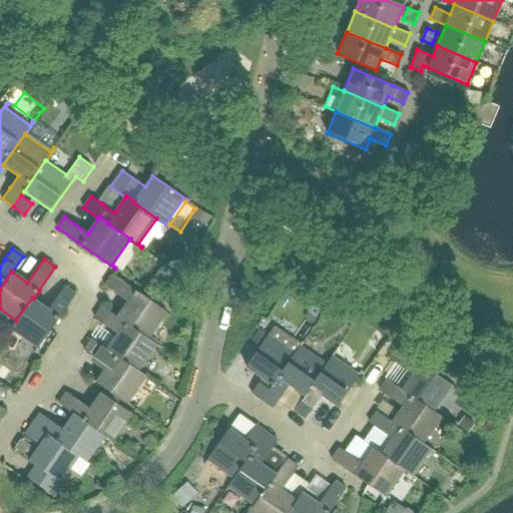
[(127,302),(117,317),(116,317),(125,323),(147,339),(148,338),(165,313),(169,316),(170,315),(135,290),(112,274),(104,285),(127,302)]
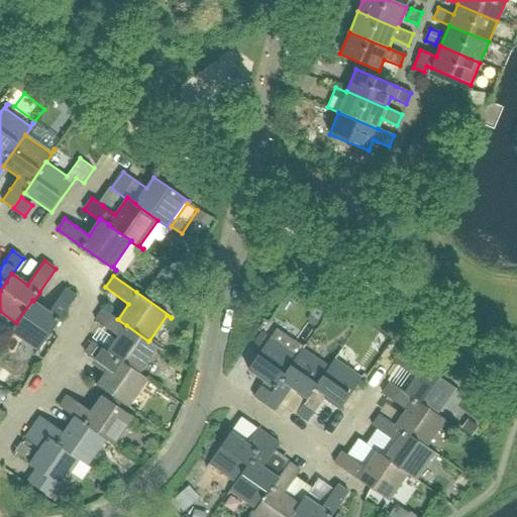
[(48,312),(33,301),(32,300),(16,323),(7,335),(8,336),(11,332),(37,349),(34,353),(35,354),(61,319),(70,306),(77,296),(66,288),(48,312)]
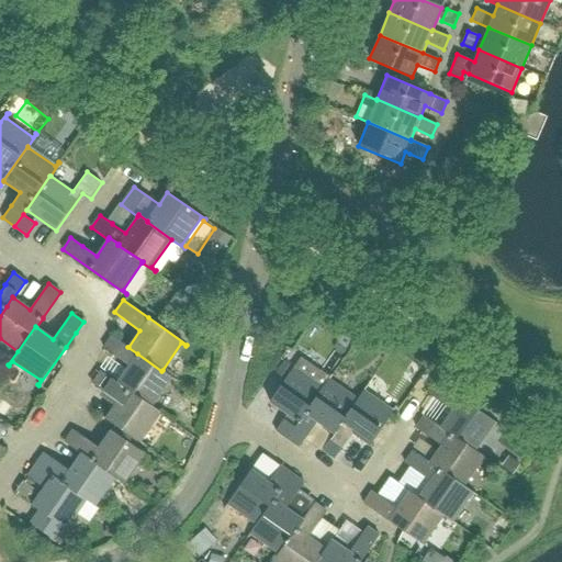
[(117,382),(116,383),(150,406),(152,406),(170,378),(175,381),(176,380),(163,370),(161,371),(137,353),(127,347),(128,347),(123,344),(112,336),(103,347),(115,356),(130,366),(117,382)]
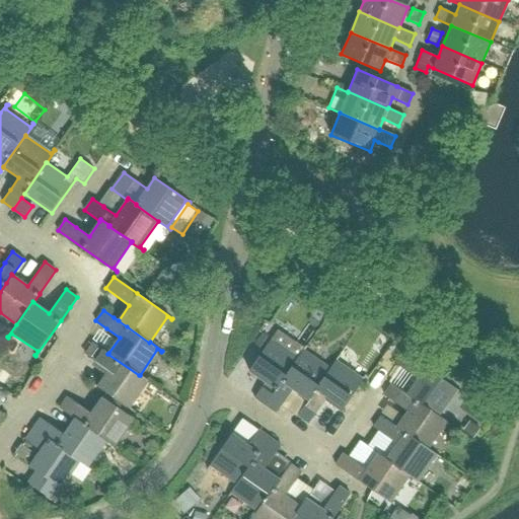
[(248,371),(276,389),(277,390),(282,382),(282,381),(298,359),(297,358),(272,341),(275,337),(274,336),(248,371)]
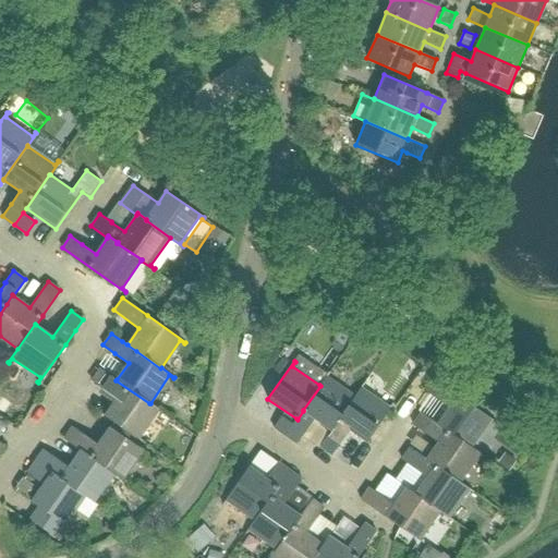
[(92,380),(102,388),(104,388),(111,376),(99,368),(92,380)]
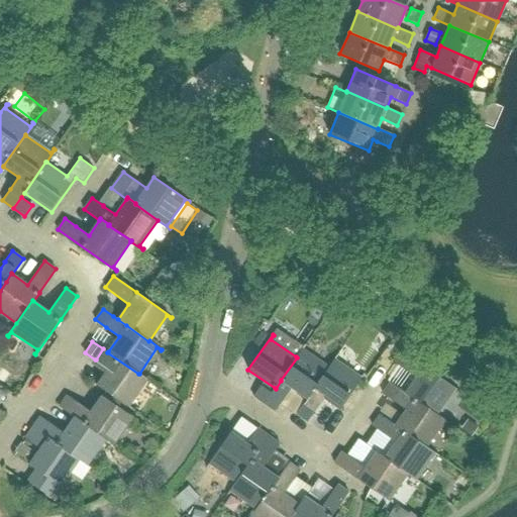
[(304,344),(296,356),(297,357),(281,380),(281,381),(276,389),(275,388),(271,393),(264,404),(275,411),(283,400),(291,387),(307,398),(308,399),(314,390),(313,390),(329,368),(328,367),(303,349),(306,345),(304,344)]
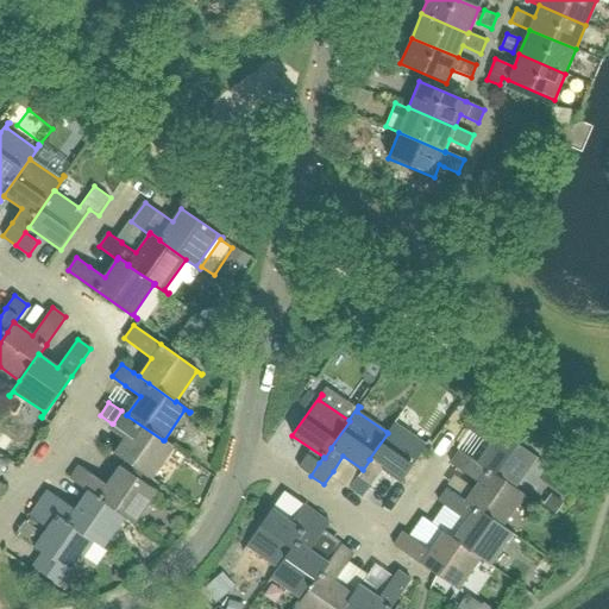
[(179,450),(164,440),(163,440),(126,415),(127,414),(121,410),(113,424),(112,424),(108,428),(124,439),(114,453),(156,482),(157,481),(152,477),(173,447),(177,451),(179,450)]
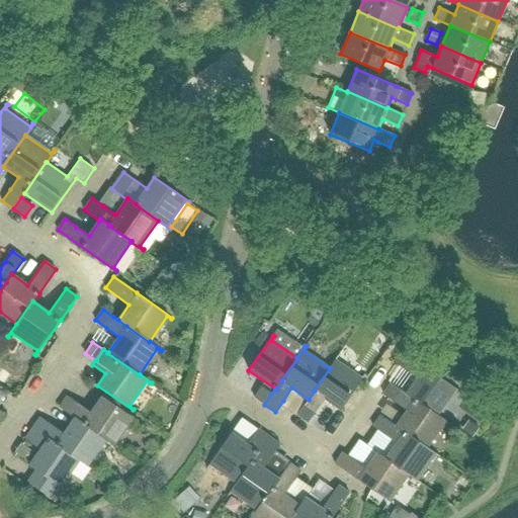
[(437,416),(438,415),(455,390),(459,393),(460,391),(400,349),(400,350),(401,351),(394,362),(405,369),(417,377),(407,394),(406,394),(415,400),(437,416)]
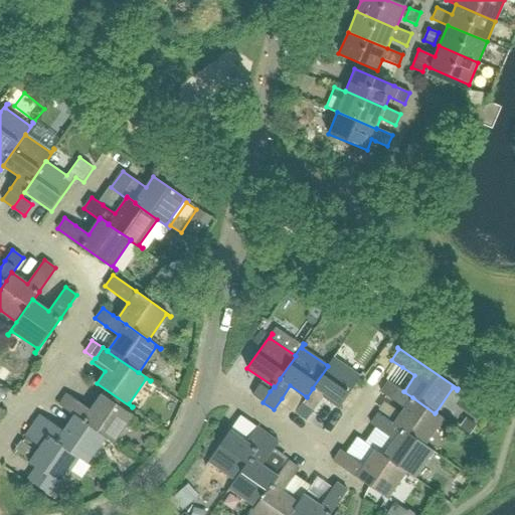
[(339,407),(352,388),(363,373),(362,372),(359,375),(334,358),(337,354),(336,353),(327,365),(328,366),(312,388),(313,388),(307,397),(306,396),(295,411),(307,419),(314,408),(313,408),(322,395),(339,407)]
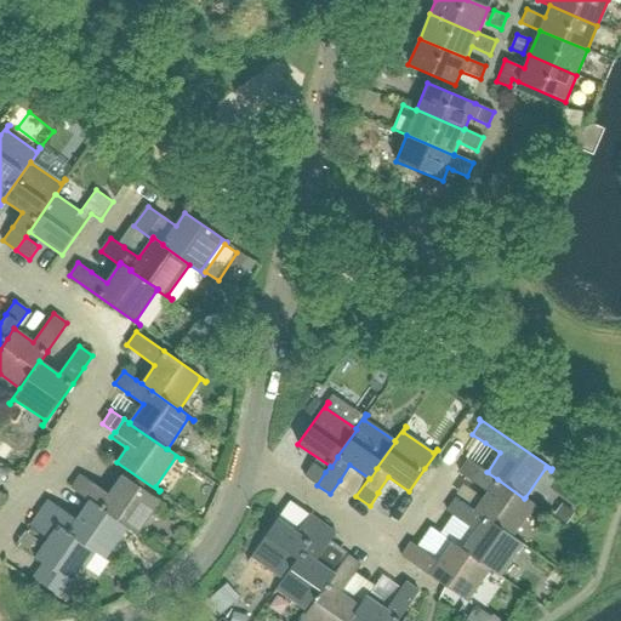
[(488,493),(476,511),(474,512),(484,519),(484,518),(512,537),(513,535),(534,506),(539,510),(540,507),(525,497),(524,499),(497,479),(486,472),(488,472),(469,459),(460,472),(488,493)]
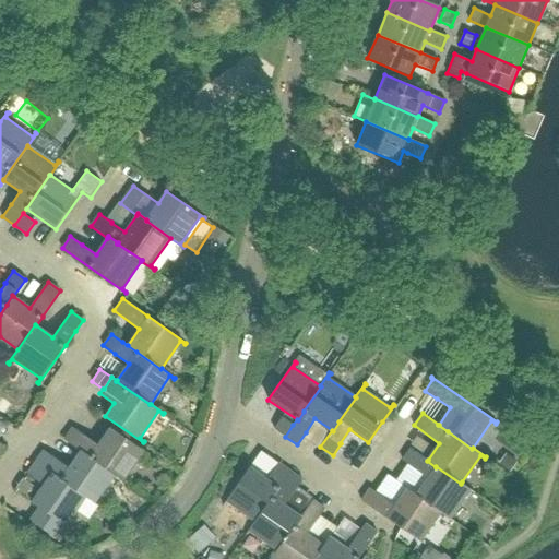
[(285,437),(293,425),(282,416),(273,428),(285,437)]
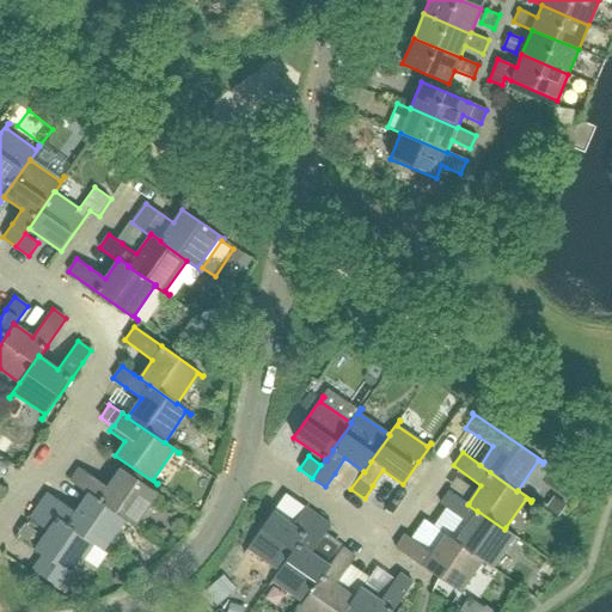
[(126,519),(126,520),(140,530),(141,528),(136,526),(157,496),(161,499),(163,497),(121,469),(106,488),(92,477),(93,477),(80,467),(71,482),(89,494),(90,493),(99,500),(98,501),(126,519)]
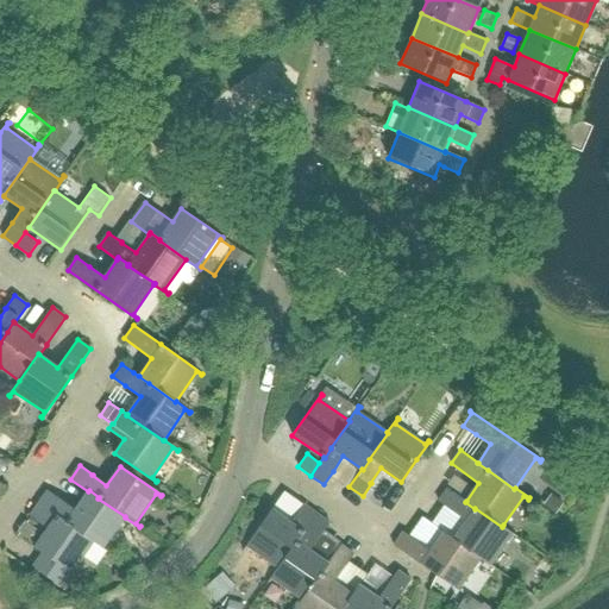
[(481,558),(479,558),(495,569),(496,567),(490,564),(512,534),(516,538),(518,535),(503,525),(502,527),(475,508),(475,509),(465,502),(466,501),(447,488),(439,501),(466,521),(454,538),(453,539),(481,558)]
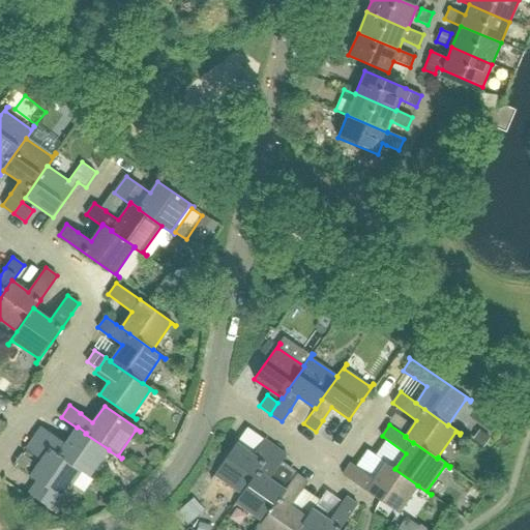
[(90,476),(109,450),(109,449),(85,434),(86,433),(78,427),(77,428),(65,444),(41,427),(33,438),(58,454),(81,471),(81,472),(93,480),(93,479),(90,476)]
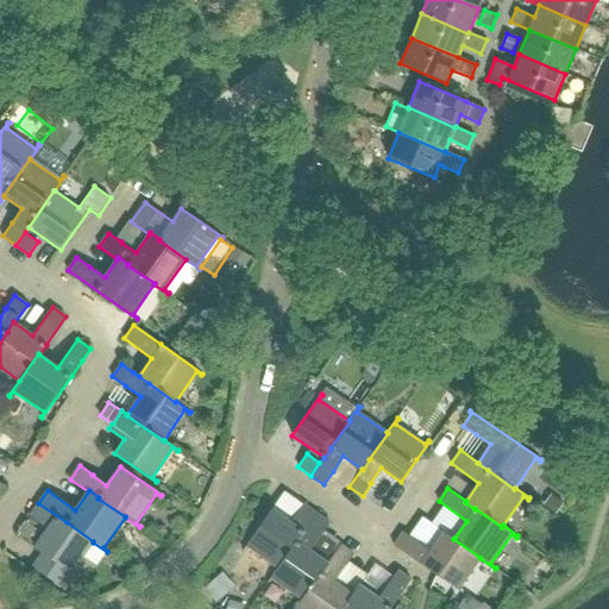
[(71,572),(93,542),(93,541),(67,522),(38,503),(30,516),(48,528),(33,547),(42,553),(32,567),(66,591),(76,576),(71,572)]
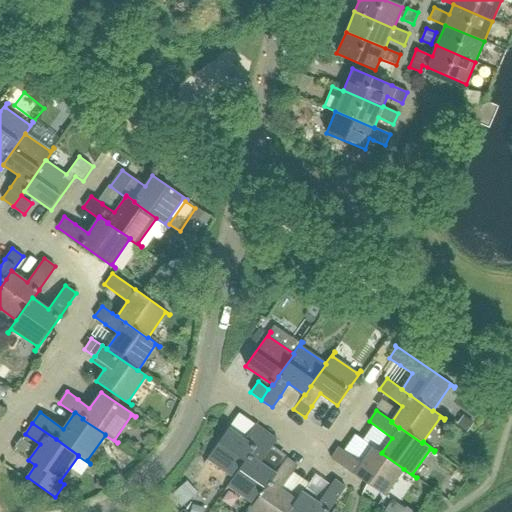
[(258,442),(266,430),(255,423),(247,435),(258,442)]
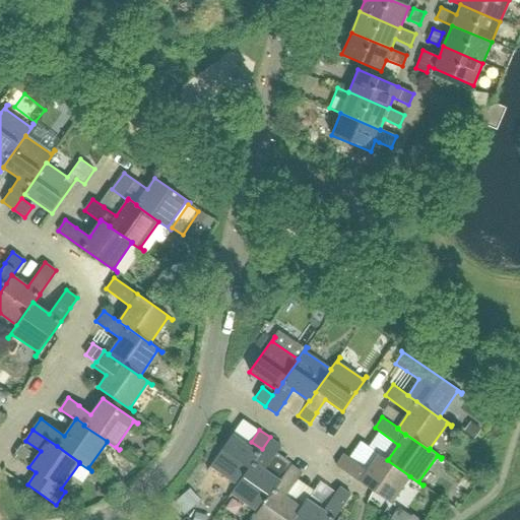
[(260,453),(259,453),(232,434),(207,469),(208,470),(211,466),(237,484),(238,484),(253,462),(254,463),(260,453)]
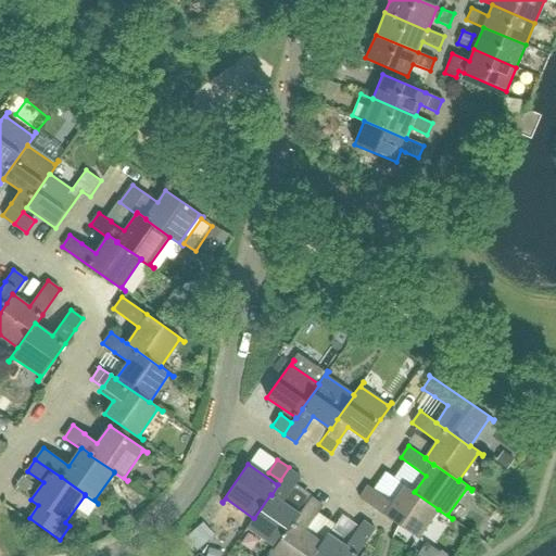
[(292,489),(295,484),(301,476),(289,467),(280,480),(277,484),(278,484),(272,495),(282,503),(282,502),(292,488),(292,489)]
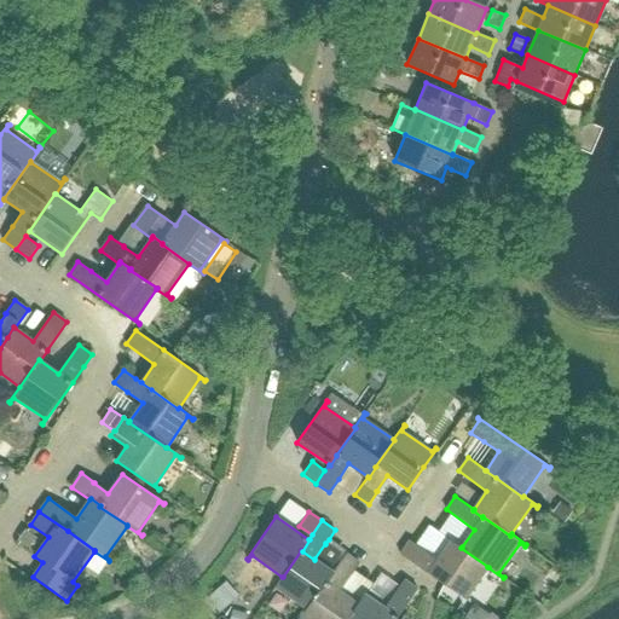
[(467,599),(487,567),(489,567),(461,548),(462,547),(451,541),(438,560),(423,550),(423,549),(410,539),(400,554),(470,602),(472,601),(467,599)]
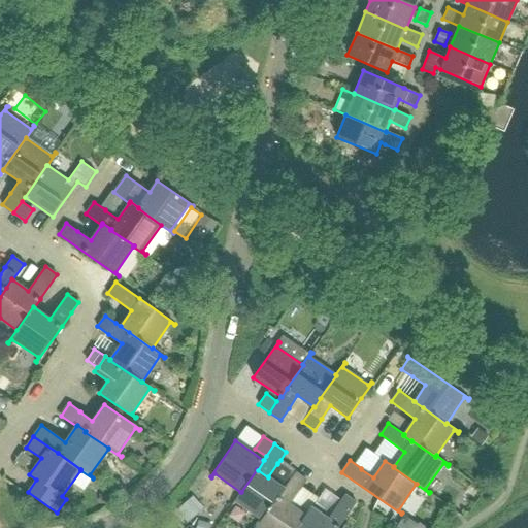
[(268,477),(258,470),(257,469),(241,492),(240,492),(231,504),(232,504),(235,500),(262,519),(262,520),(278,496),(279,497),(286,489),(285,488),(268,476),(268,477)]
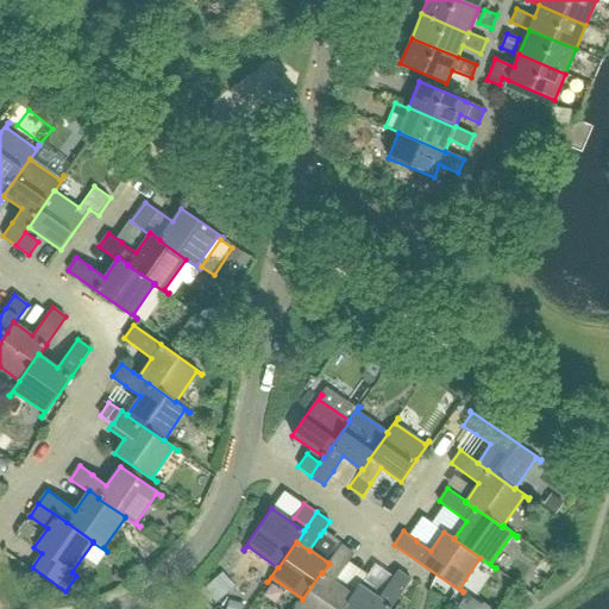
[(340,544),(328,563),(330,564),(322,573),(321,572),(302,600),(302,598),(294,608),(341,608),(353,595),(352,594),(334,582),(355,553),(340,544)]
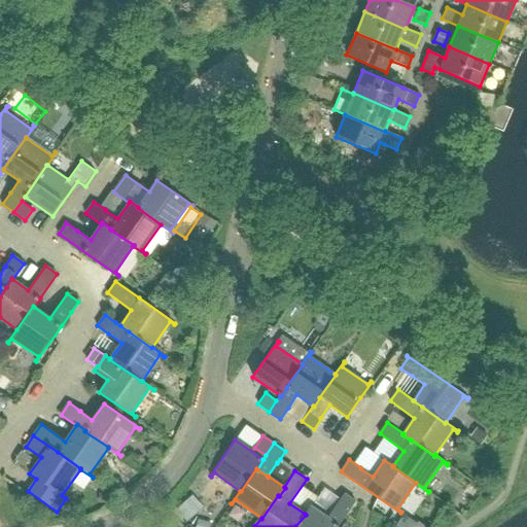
[(344,493),(340,499),(337,504),(327,517),(311,505),(305,514),(306,515),(295,526),(337,526),(356,501),(344,493)]
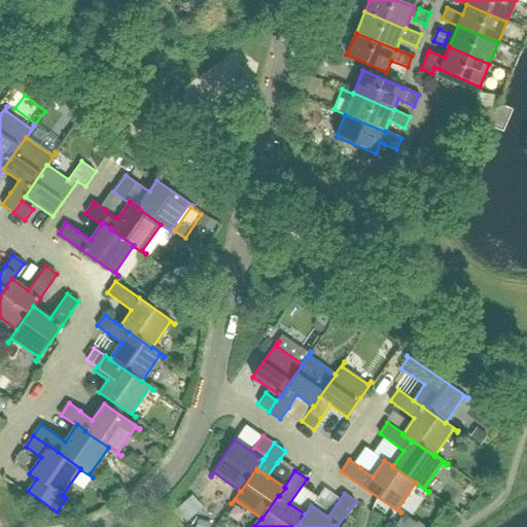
[(188,521),(190,519),(204,507),(192,496),(178,510),(188,521)]
